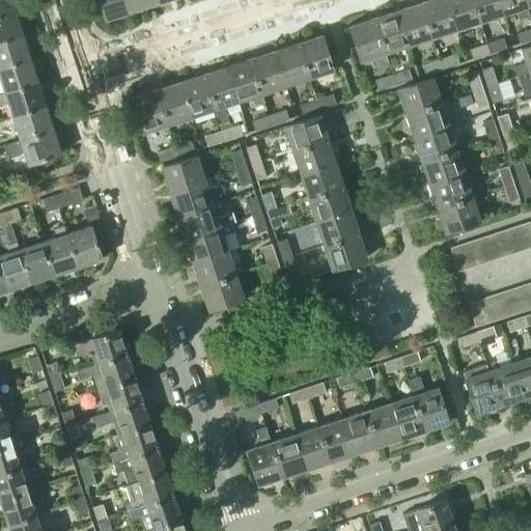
[(0,0),(0,14),(14,9),(10,0),(0,0)]
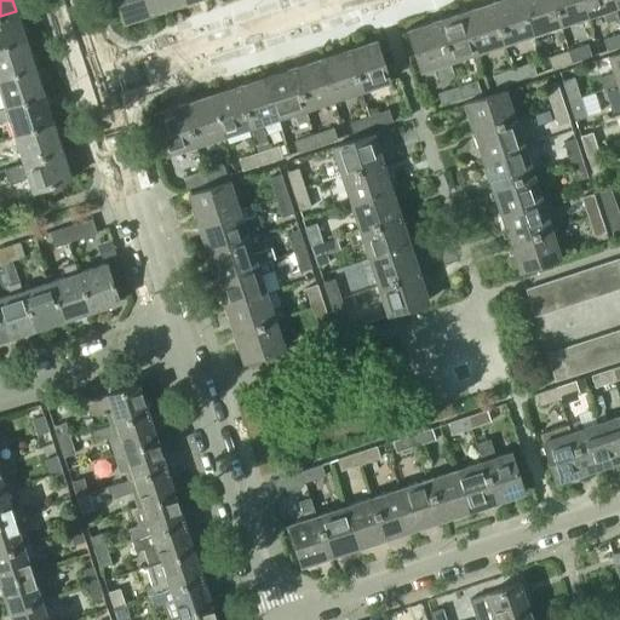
[(115,0),(122,22),(150,13),(145,0),(115,0)]
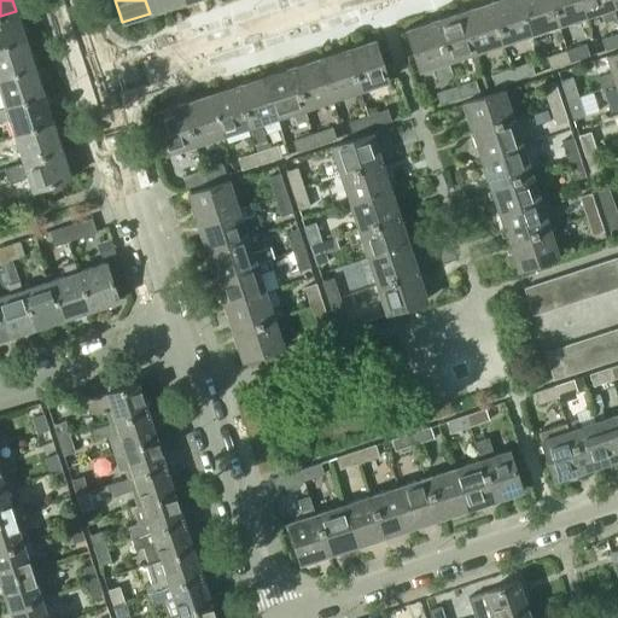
[(145,0),(150,13),(178,4),(176,0),(145,0)]
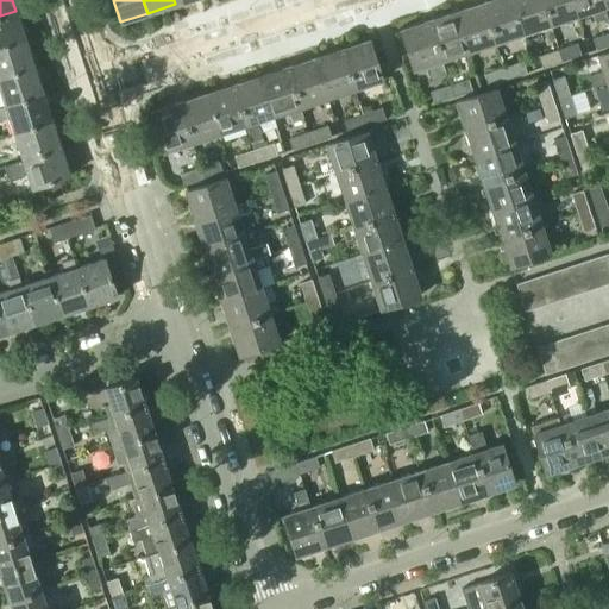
[(521,33),(510,0),(488,0),(481,2),(494,42),(521,33)]
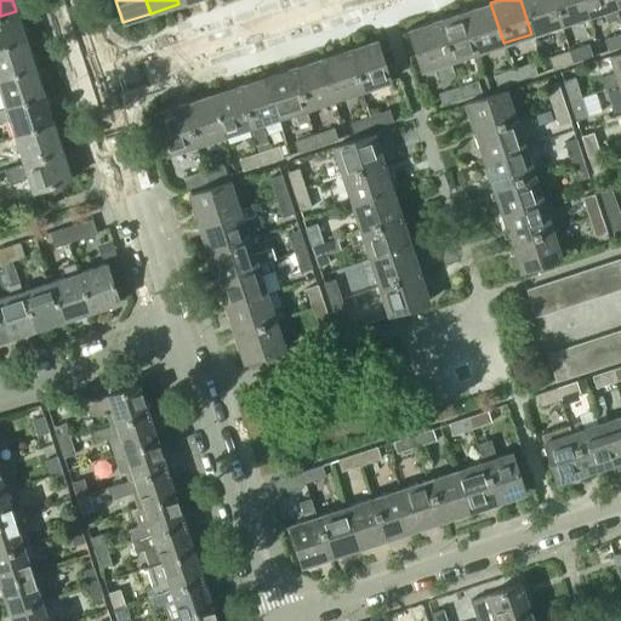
[(520,0),(531,34),(559,24),(551,0),(520,0)]
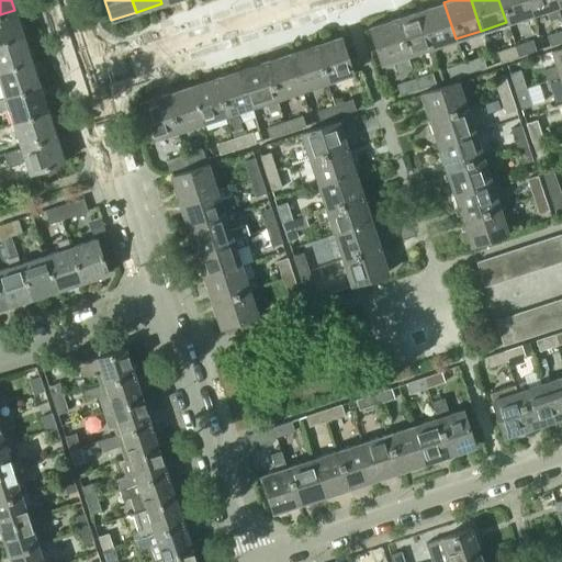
[(498,0),(506,22),(531,14),(526,0),(498,0)]
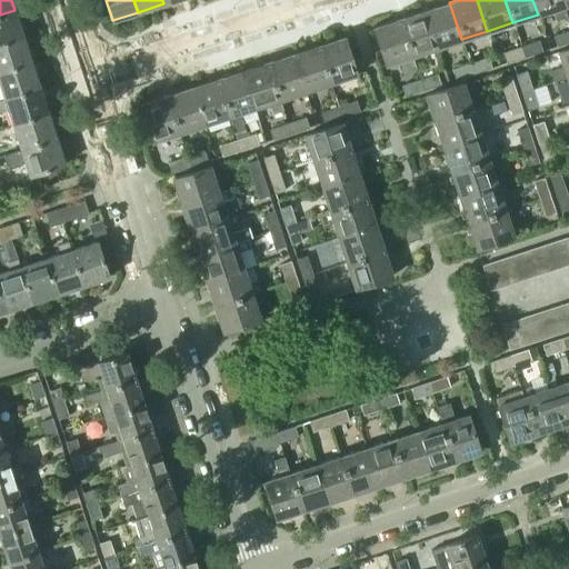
[(568,19),(563,6),(561,0),(532,0),(538,15),(552,9),(557,22),(568,19)]
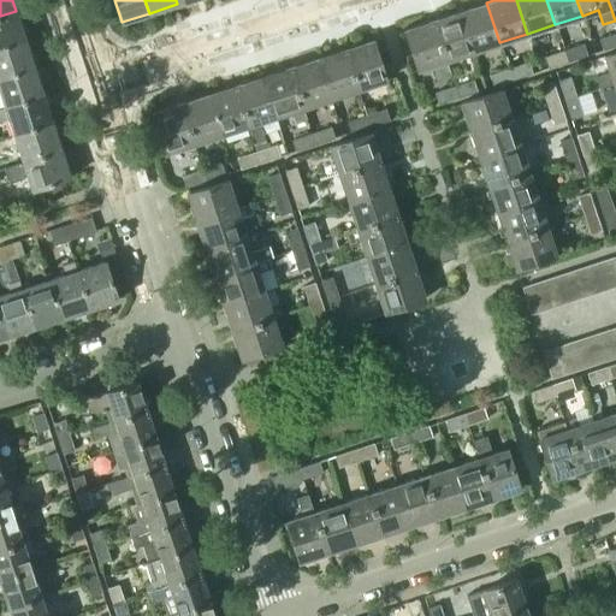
[(486,3),(460,11),(473,52),(499,42),(486,3)]
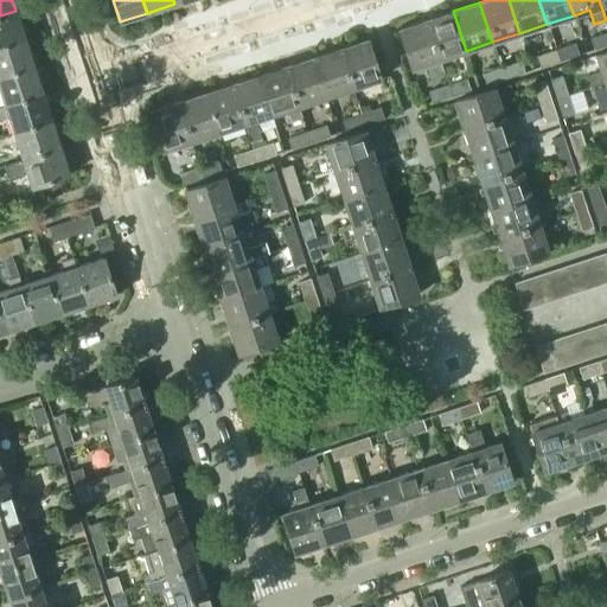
[(0,16),(0,46),(25,39),(16,11),(0,16)]
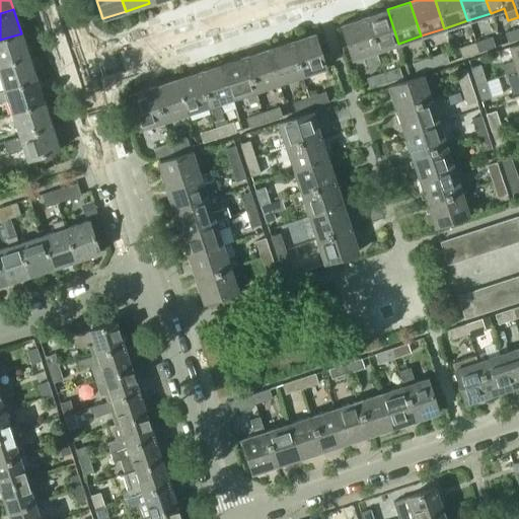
[(398,44),(387,9),(364,17),(375,51),(398,44)]
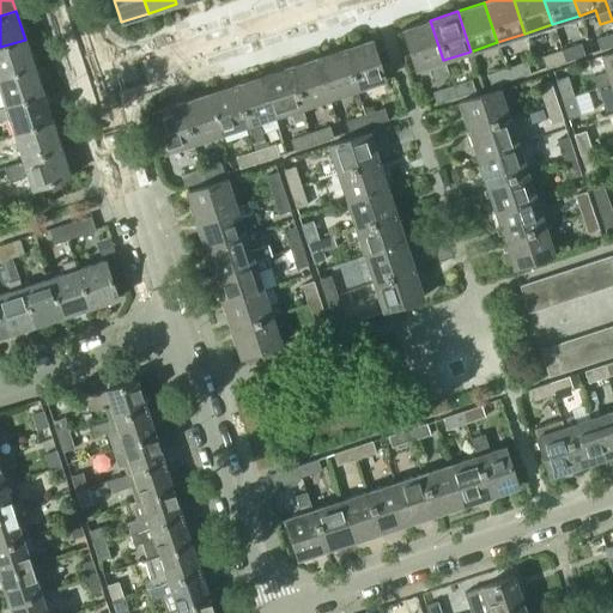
[(448,76),(443,60),(430,20),(402,30),(416,70),(429,65),(434,79),(448,76)]
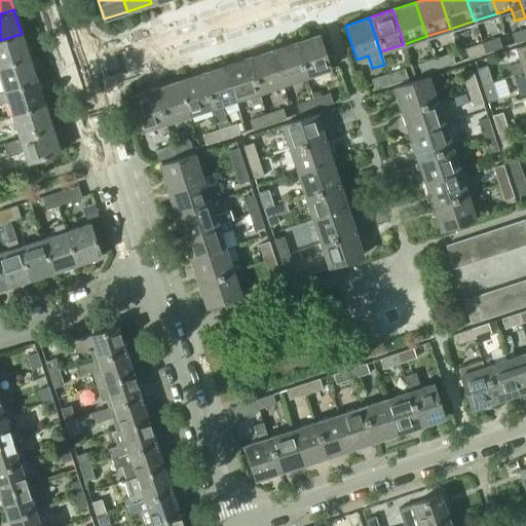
[(525,28),(512,33),(515,43),(525,39),(525,28)]
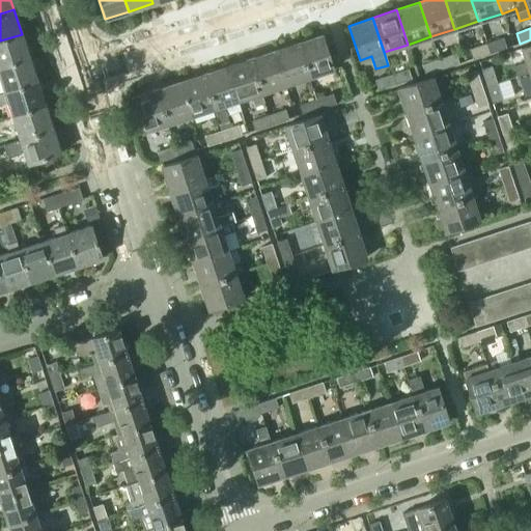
[(0,40),(0,66),(29,57),(22,34),(0,40)]
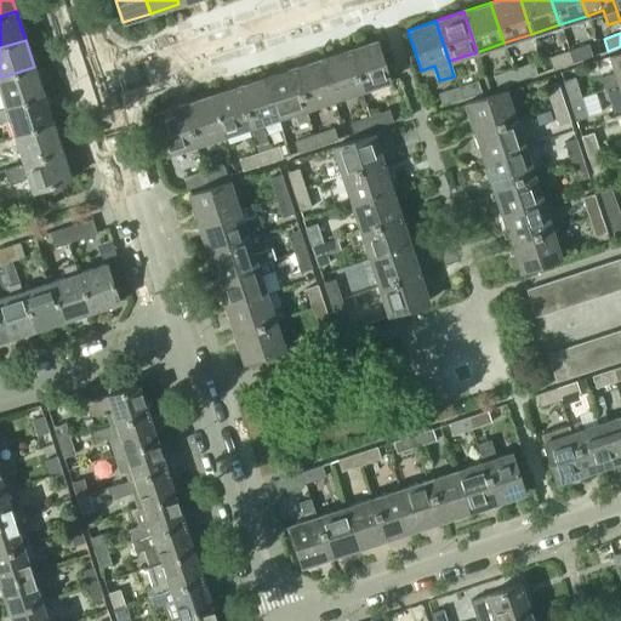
[(376,40),(347,50),(360,90),(389,81),(376,40)]
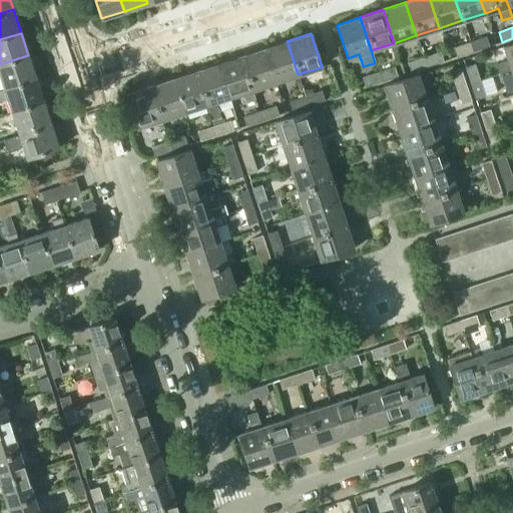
[(486,36),(470,41),(473,51),(489,46),(486,36)]
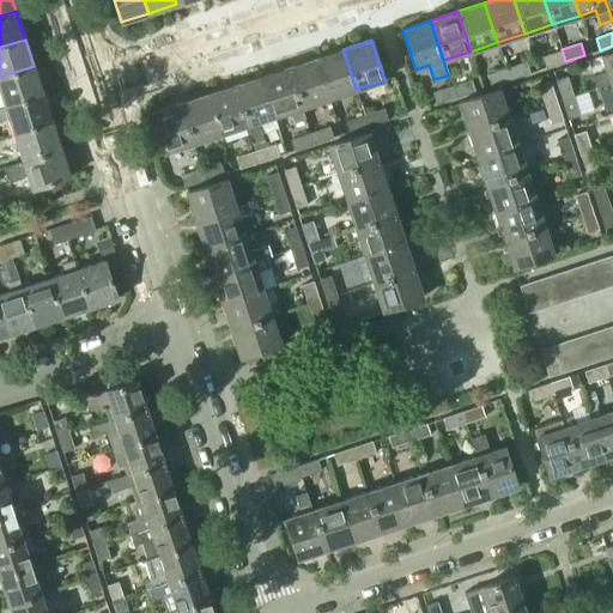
[(343,49),(315,59),(328,98),(356,89),(343,49)]
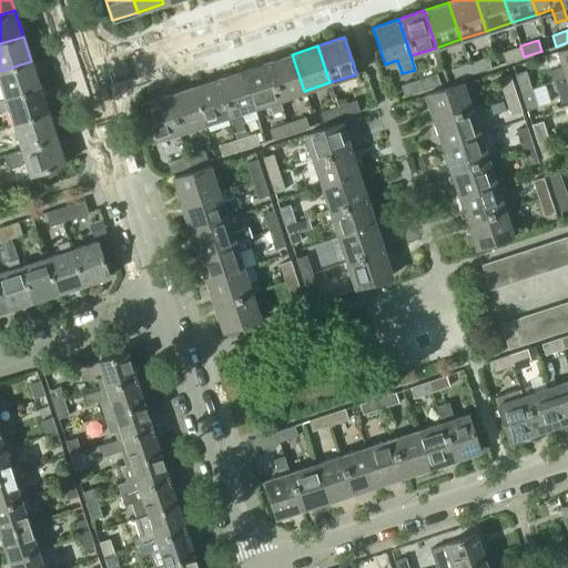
[(520,46),(501,52),(506,62),(524,57),(520,46)]
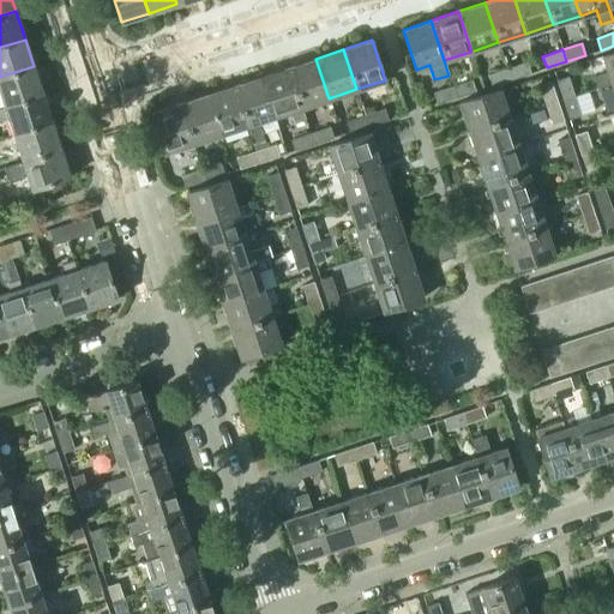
[(597,88),(611,83),(613,82),(613,50),(601,55),(607,72),(594,77),(597,88)]
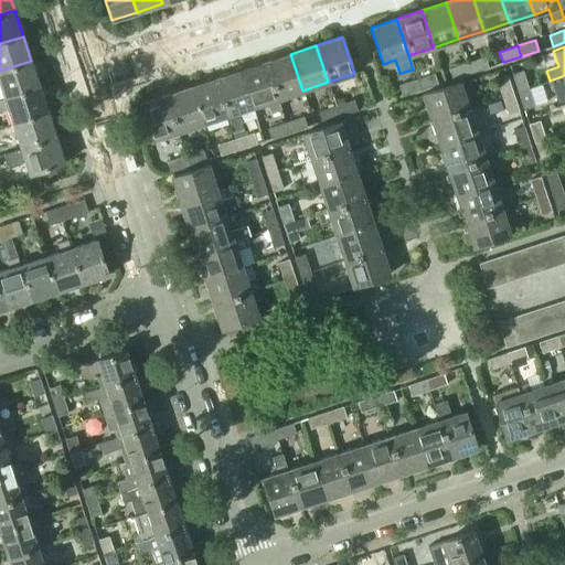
[(302,91),(290,54),(265,62),(277,98),(302,91)]
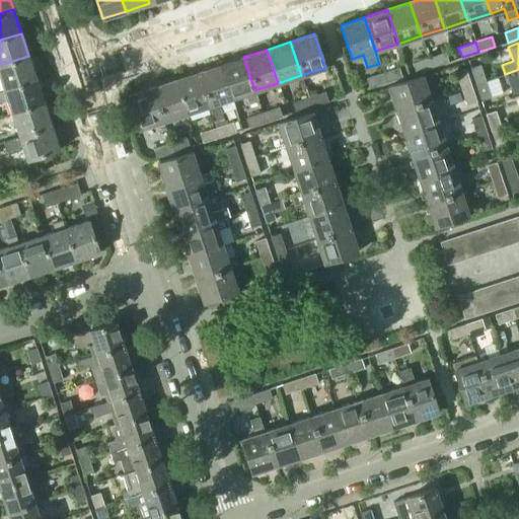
[(445,52),(429,57),(432,67),(449,62),(445,52)]
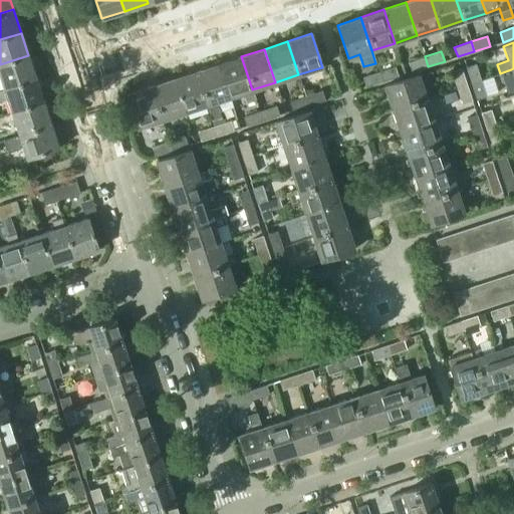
[(0,64),(0,78),(4,89),(36,79),(28,55),(0,64)]
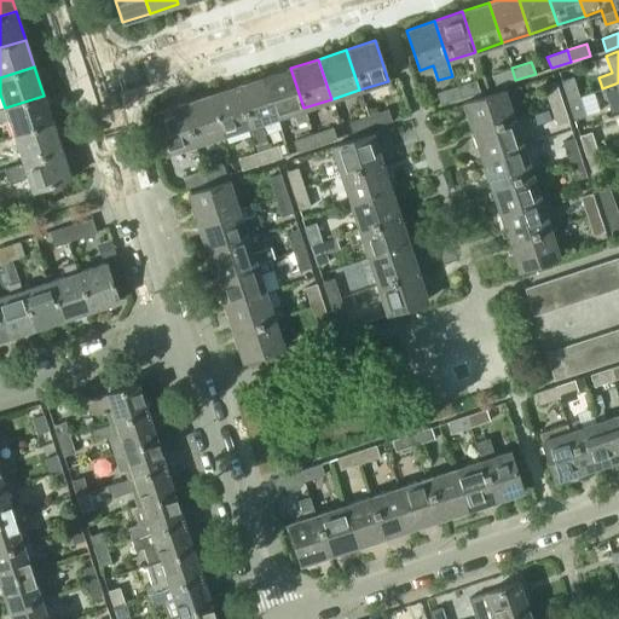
[(304,108),(290,68),(264,76),(277,117),(290,113),(294,123),(307,120),(304,108)]
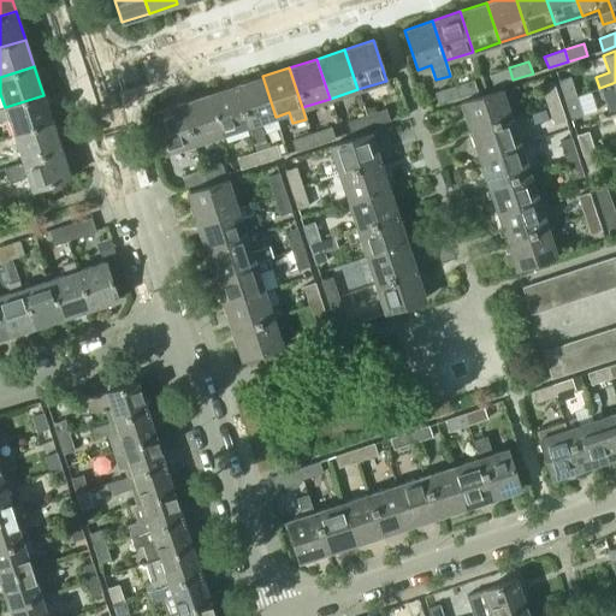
[(509,67),(490,73),(493,86),(513,80),(509,67)]
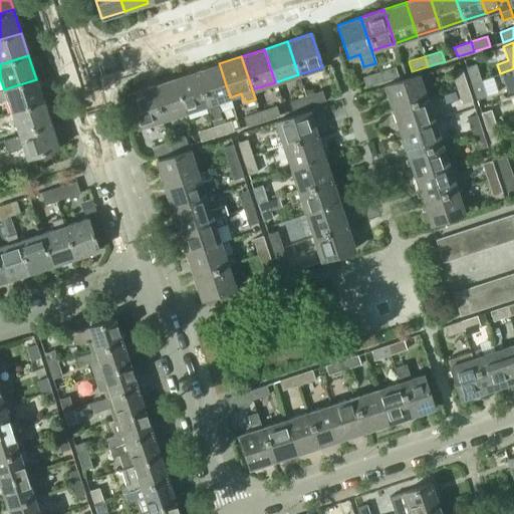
[(230,97),(219,63),(196,71),(207,104),(230,97)]
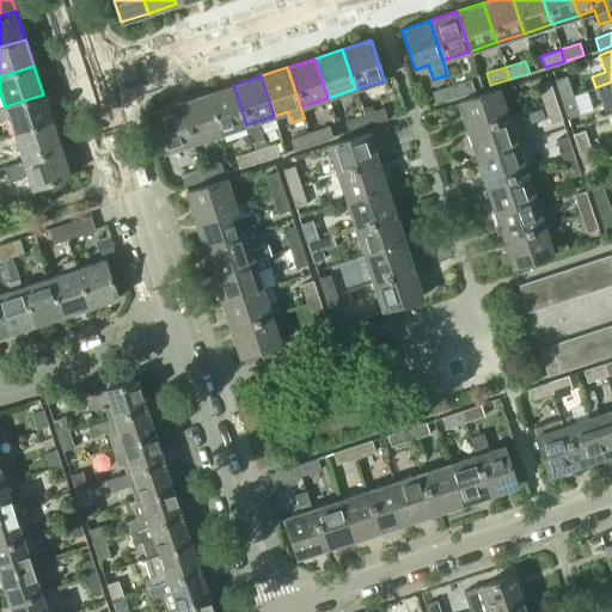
[(556,80),(562,99),(573,96),(567,75),(556,80)]
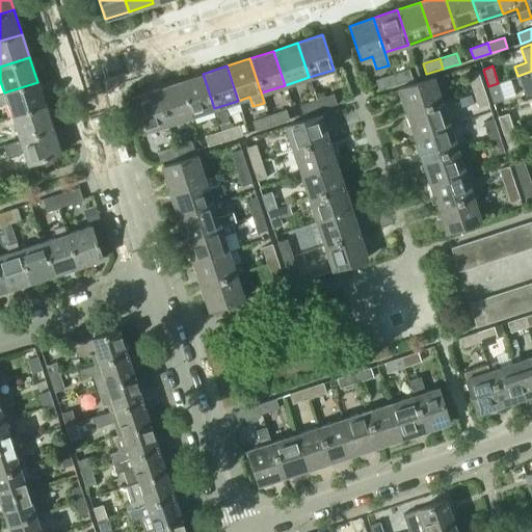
[(408,69),(392,74),(396,84),(413,79),(408,69)]
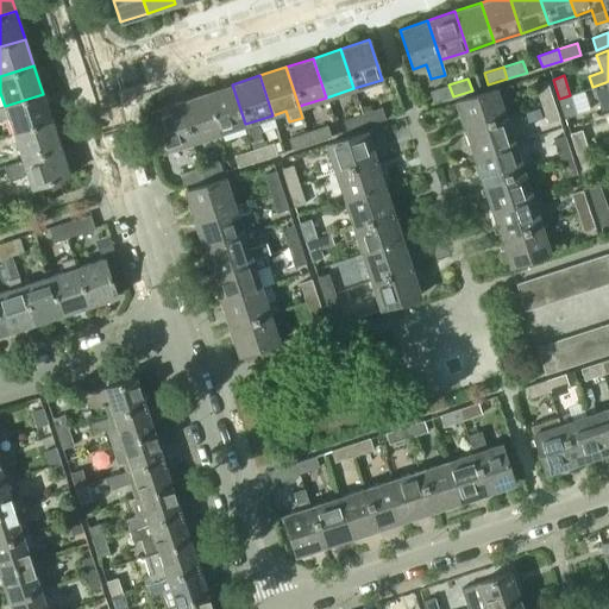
[(546,81),(535,86),(541,105),(553,100),(546,81)]
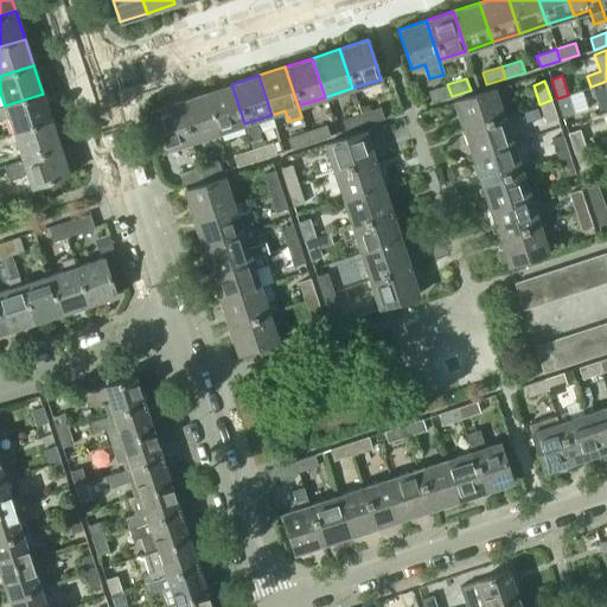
[(244,123),(231,84),(204,93),(217,133),(244,123)]
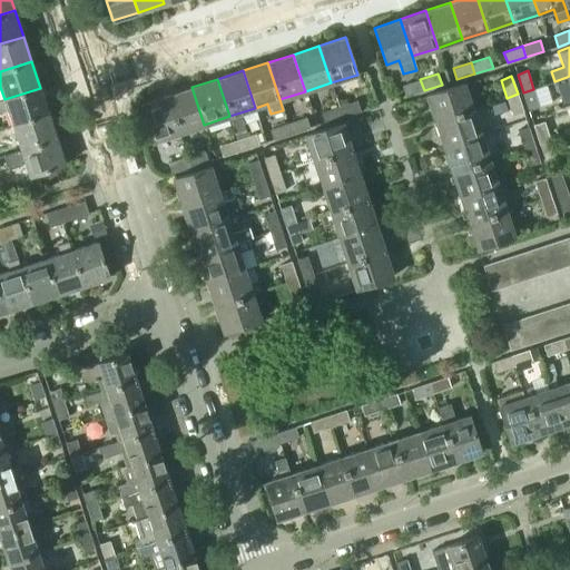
[(420,79),(402,85),(406,96),(424,90),(420,79)]
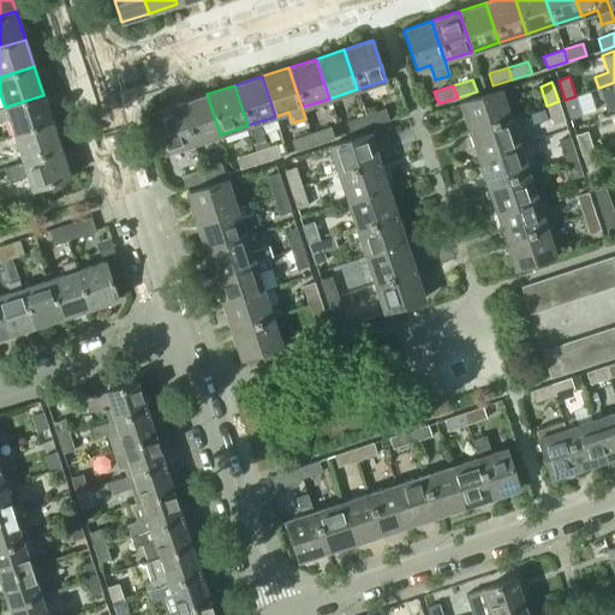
[(459,102),(469,131),(509,118),(500,89),(459,102)]
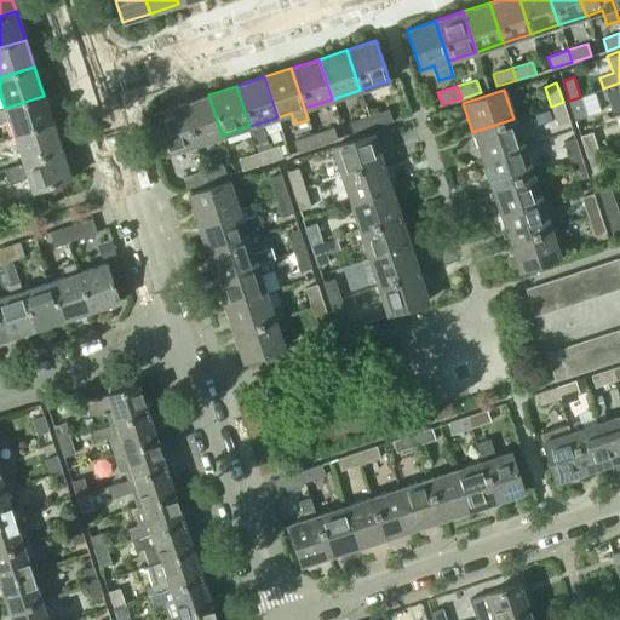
[(580,97),(569,101),(575,120),(601,112),(595,92),(580,97)]
